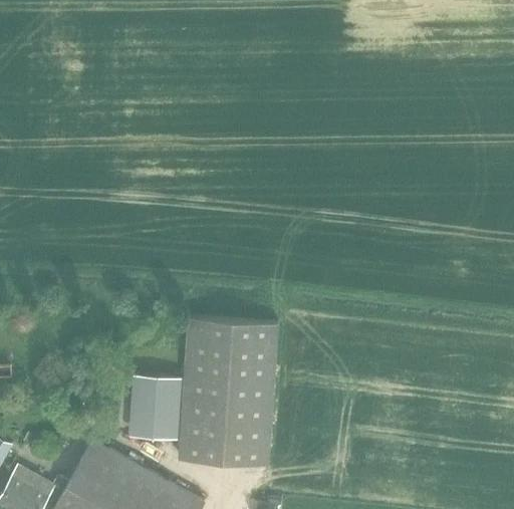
[(189,318),(179,460),(268,466),(278,324),(189,318)]
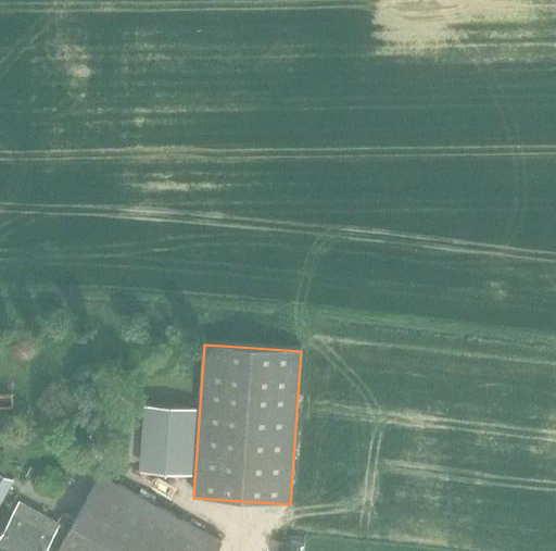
[(146,407),(141,474),(191,477),(197,410),(146,407)]
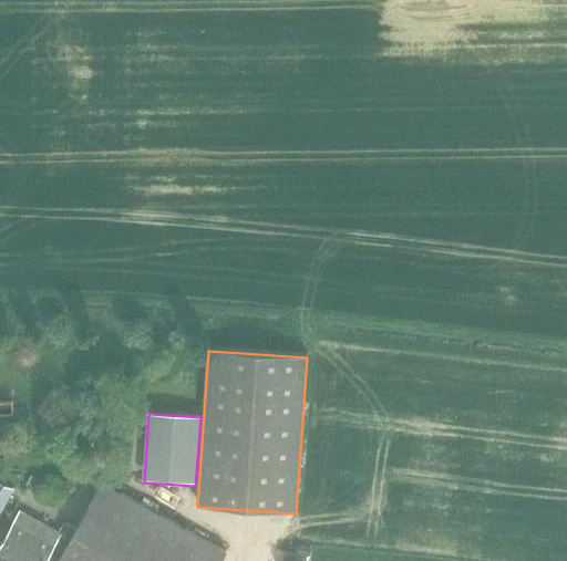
[(30,480),(24,490),(35,496),(41,486),(30,480)]
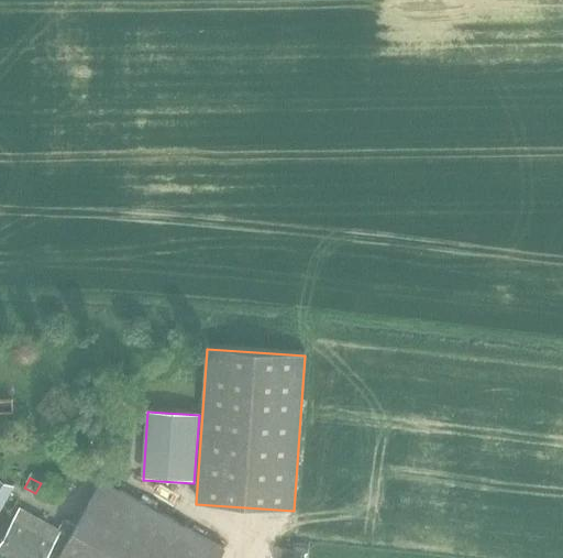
[(0,514),(13,488),(0,481),(0,514)]
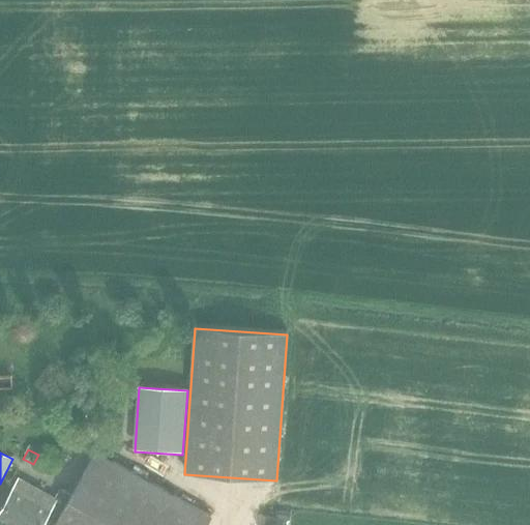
[(19,482),(12,492),(0,515),(0,520),(8,524),(207,524),(210,520),(95,455),(70,498),(59,492),(54,501),(19,482)]
